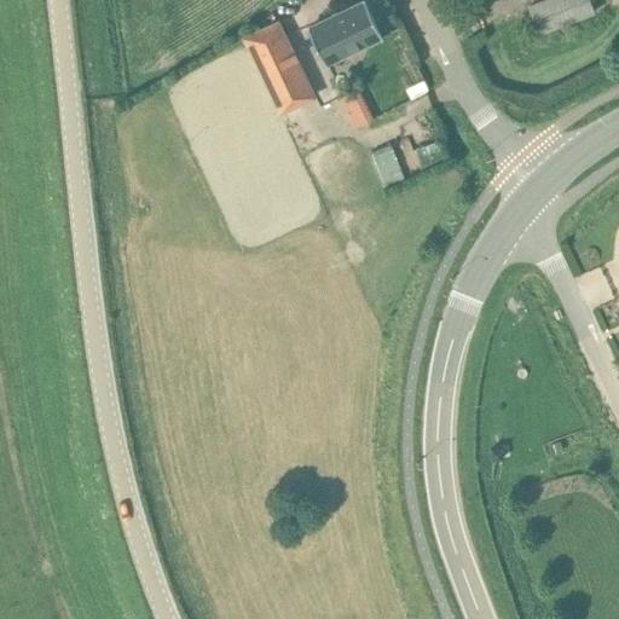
[(539,33),(594,11),(589,0),(538,0),(528,4),(539,33)]
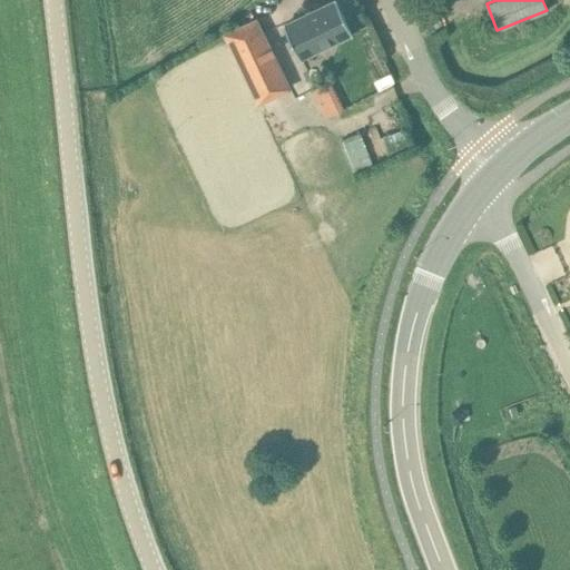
[(300,58),(351,33),(335,1),(284,26),(300,58)]
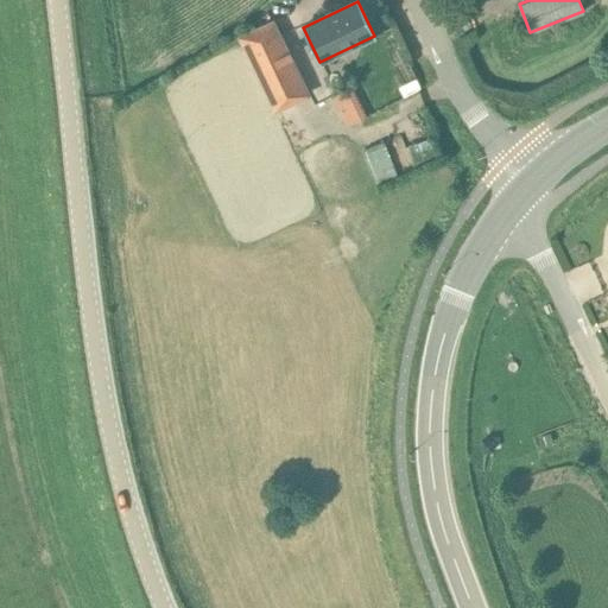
[(273,20),(238,38),(274,113),(310,95),(273,20)]
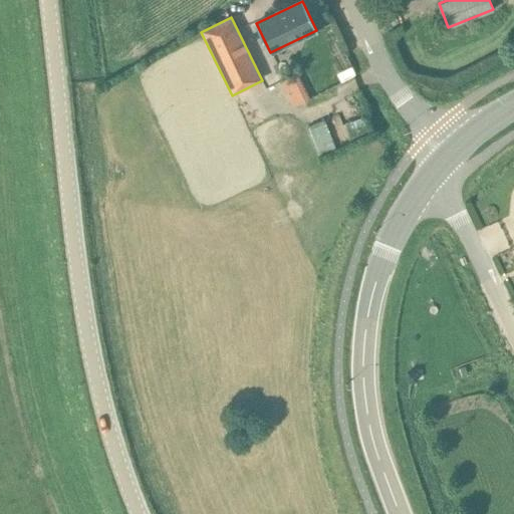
[(297,72),(282,80),(295,109),(311,102),(297,72)]
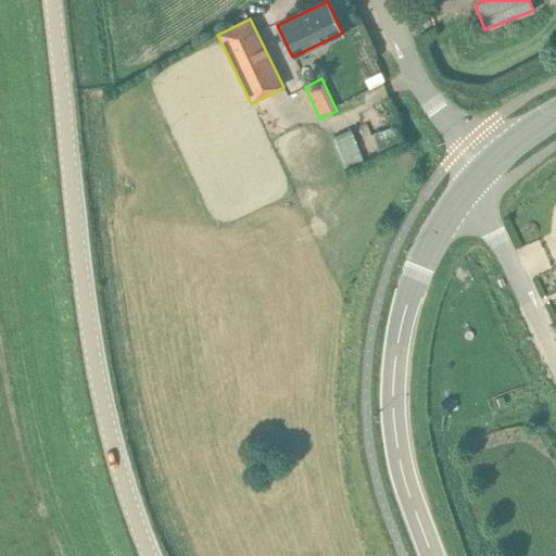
[(500,405),(506,403),(503,395),(496,397),(500,405)]
